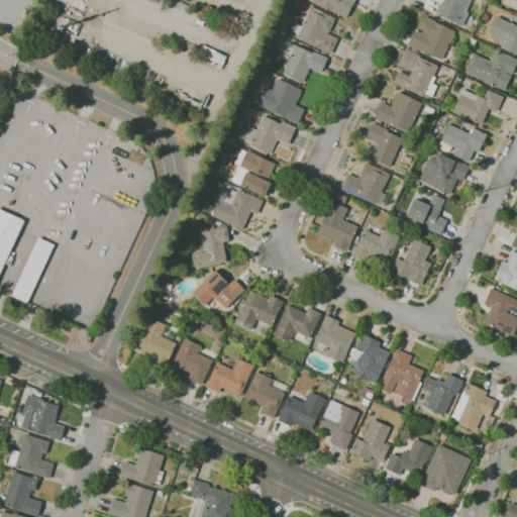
[(354,0),(346,18),(308,0),(354,0)]
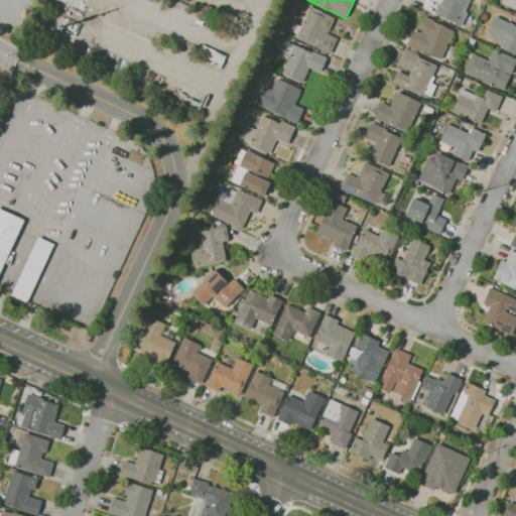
[(470,0),(465,11),(468,13),(462,26),(435,13),(441,0),(470,0)]
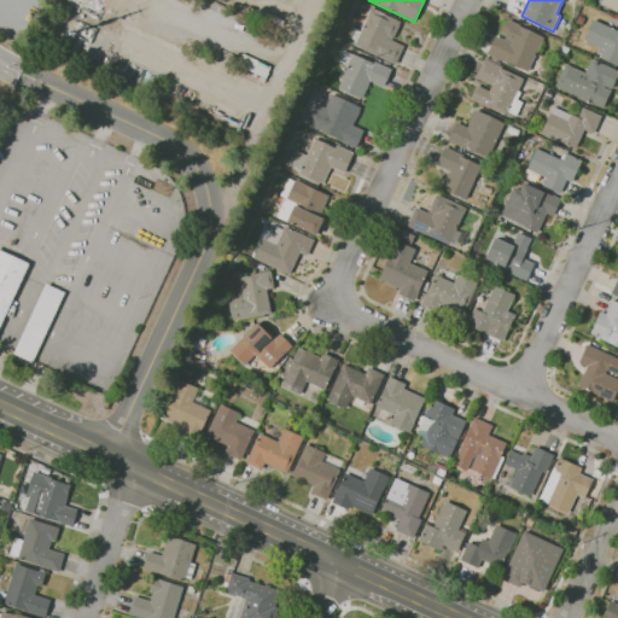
[(617,0),(617,12),(600,4),(601,0),(617,0)]
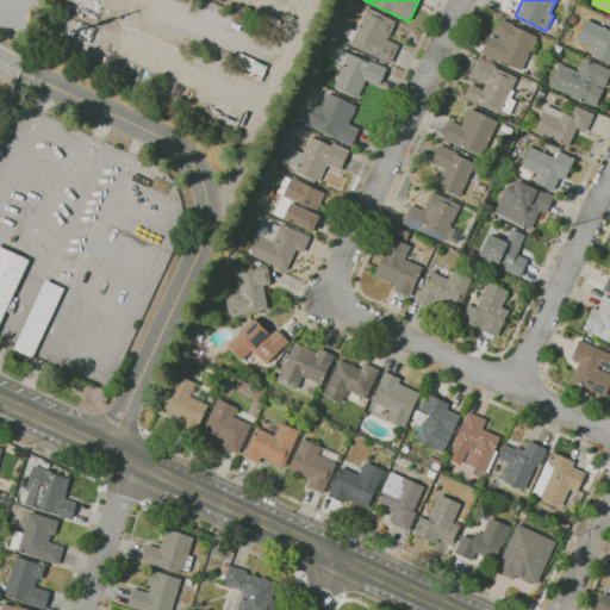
[(390,64),(385,62),(384,64),(375,60),(377,57),(371,55),(372,54),(349,43),(352,41),(344,37),(349,27),(355,31),(366,7),(396,22),(387,39),(399,45),(390,64)]
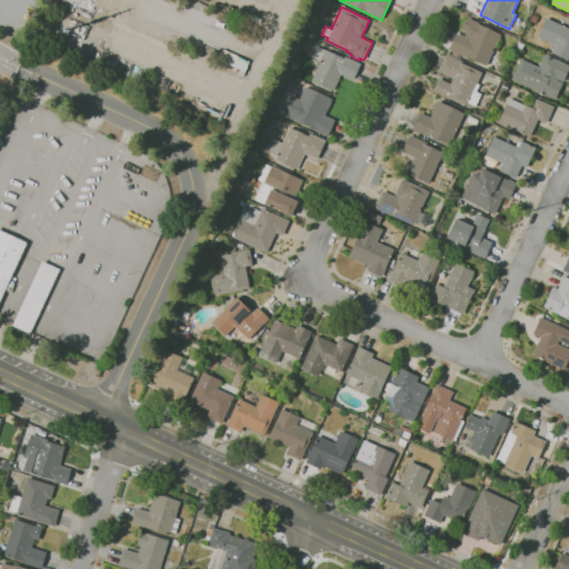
[(478,22),(478,25),(500,35),(486,66),(466,57),(466,58),(459,55),(458,57),(451,53),(452,52),(448,50),(456,33),(470,40),(471,39),(465,36),(466,32),(461,30),(462,28),(461,27),(465,20),(466,20),(467,18),(478,22)]
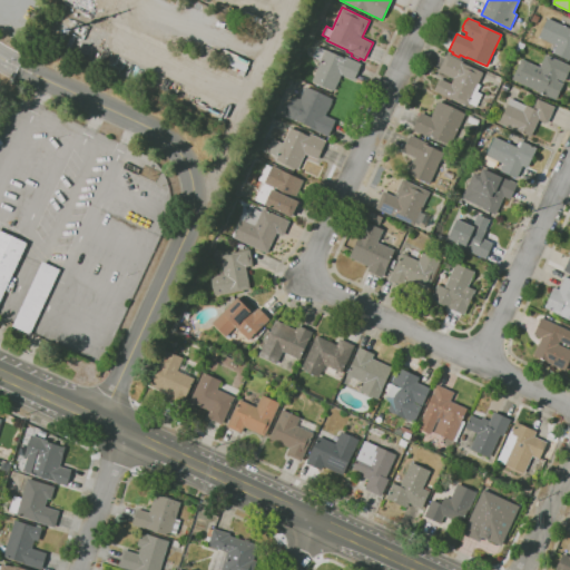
[(569,59),(569,61),(552,53),(556,46),(538,38),(547,18),(569,28),(569,59)]
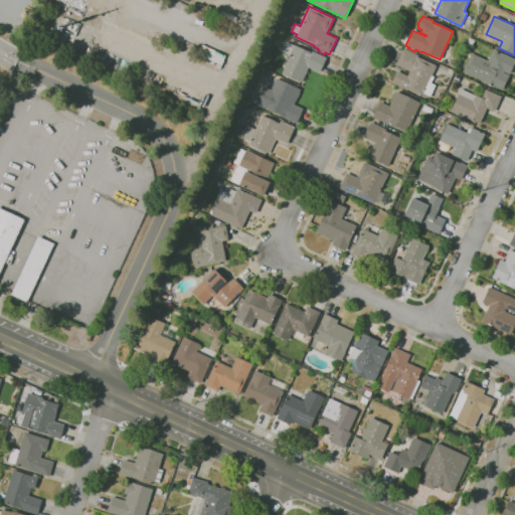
[(310,51),(311,52),(312,51),(326,57),(320,72),(309,67),(301,82),(282,73),(291,55),(282,51),(287,41),(296,46),(297,42),(311,48),(310,51)]
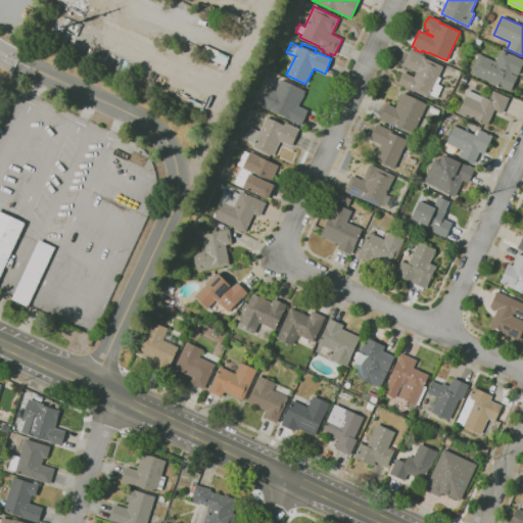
[(429,98),(414,91),(414,93),(410,91),(410,89),(397,84),(402,73),(414,78),(416,73),(401,66),(410,49),(412,50),(413,49),(423,54),(422,55),(425,56),(424,58),(443,66),(438,78),(440,78),(437,84),(442,86),(437,98),(430,95),(429,98)]
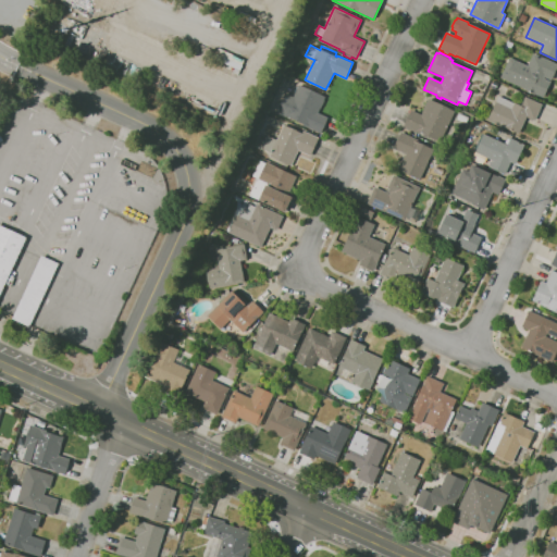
[(535,95),(523,90),(524,88),(500,77),(510,58),(528,66),(533,53),(556,64),(556,67),(552,81),(544,77),(543,78),(551,82),(543,97),(536,94),(535,95)]
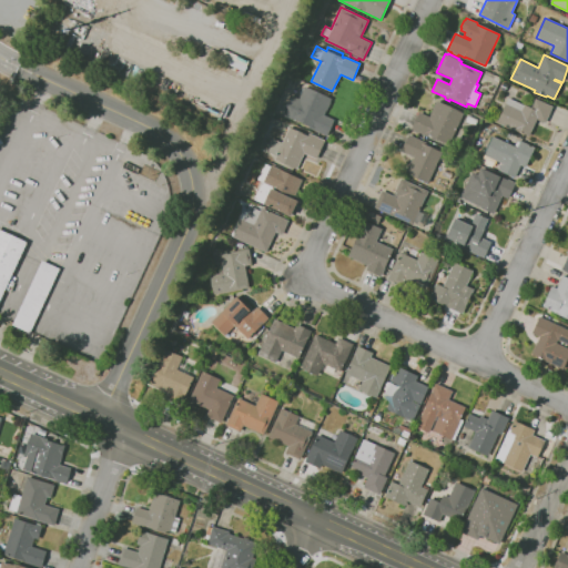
[(326,137),(310,129),(310,128),(282,115),(291,95),(298,99),(304,87),(332,99),(324,115),(334,120),(326,137)]
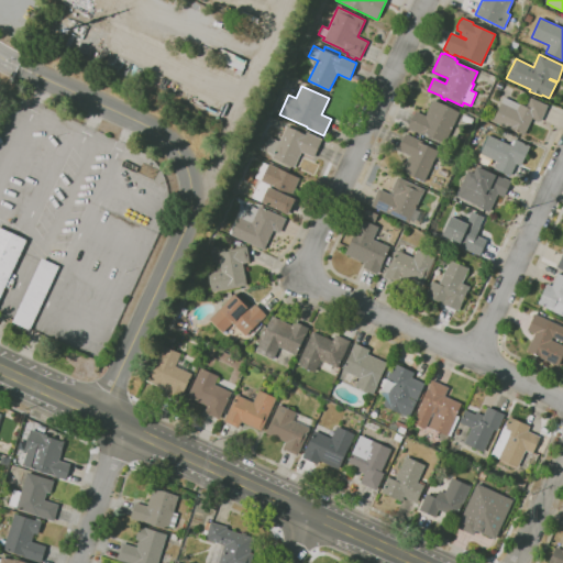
[(525,135),(493,121),(504,97),(527,107),(530,98),(548,106),(540,122),(532,118),(525,135)]
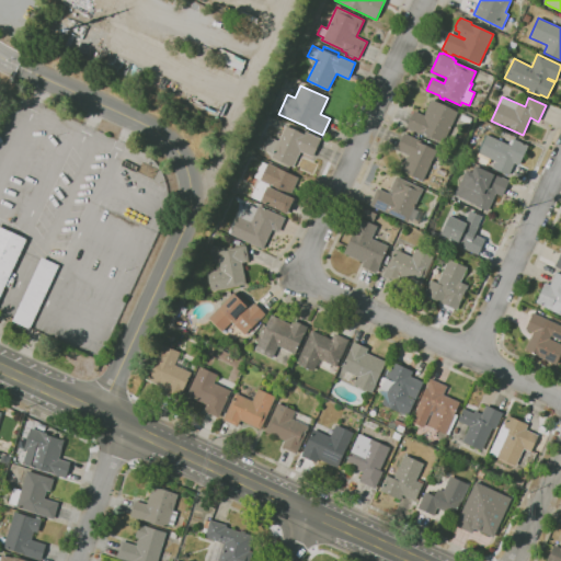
[(443,144),(423,134),(422,135),(407,127),(414,111),(423,115),(430,102),(432,100),(458,112),(443,144)]
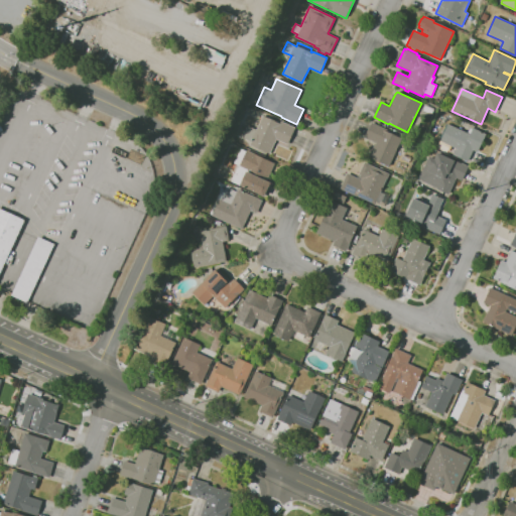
[(431,114),(423,111),(425,105),(433,108),(431,114)]
